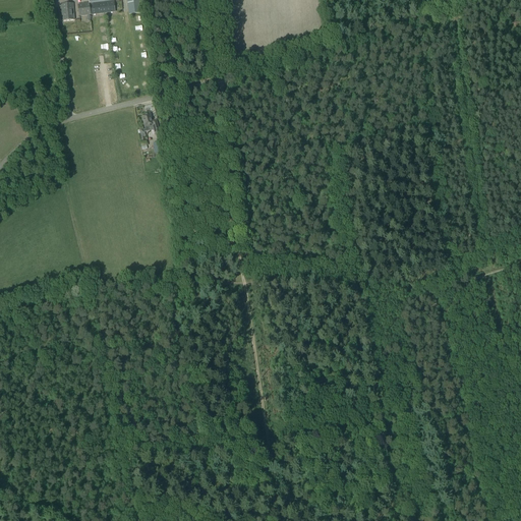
[(127,0),(129,14),(141,13),(139,0),(127,0)]
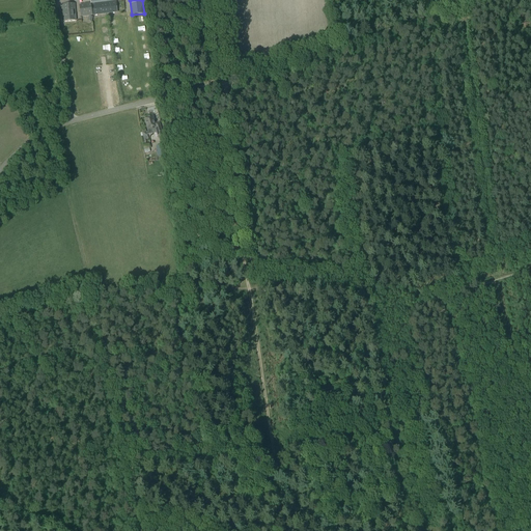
[(117,12),(115,2),(91,5),(91,4),(80,5),(82,17),(117,12)]
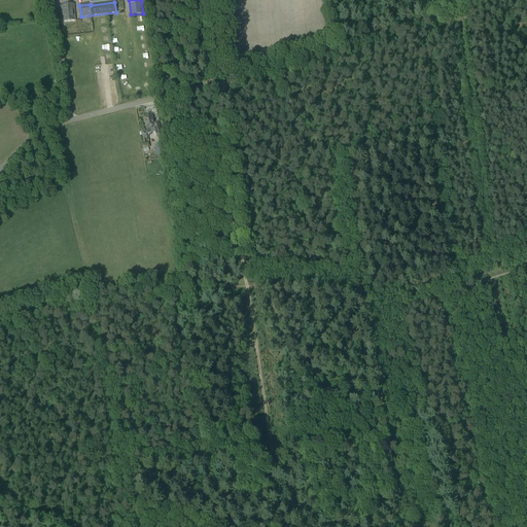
[(64,21),(75,20),(75,16),(74,4),(62,5),(63,16),(64,21)]
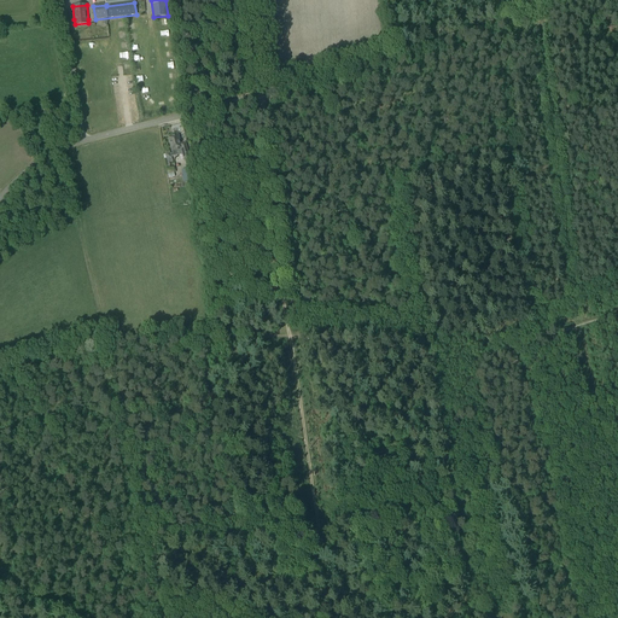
[(178,150),(174,136),(169,138),(172,146),(173,153),(170,153),(164,155),(165,159),(164,159),(167,167),(170,165),(169,162),(173,162),(172,158),(172,157),(178,156),(176,150),(178,150)]
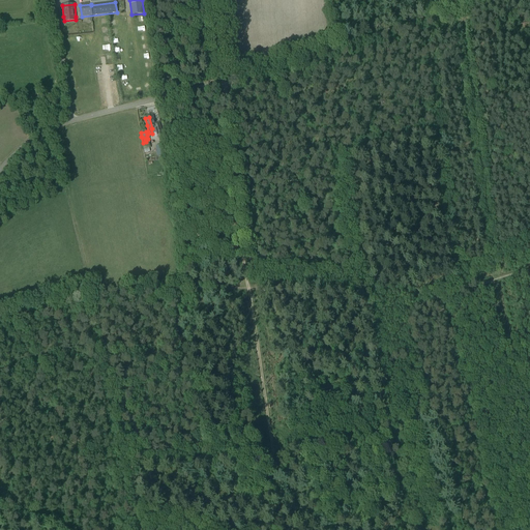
[(157,156),(165,155),(164,145),(156,146),(157,156)]
